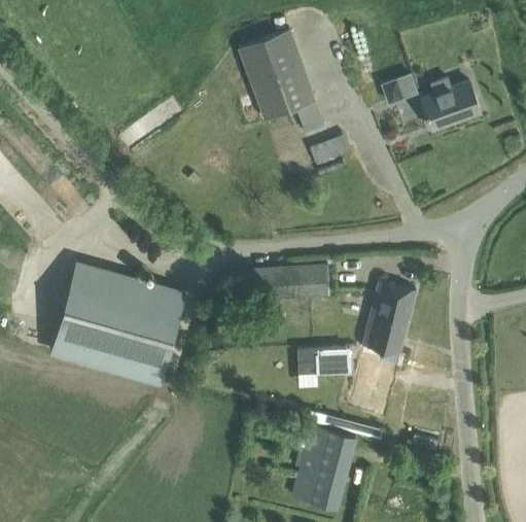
[(315,103),(288,32),(238,50),(265,122),(315,103)]
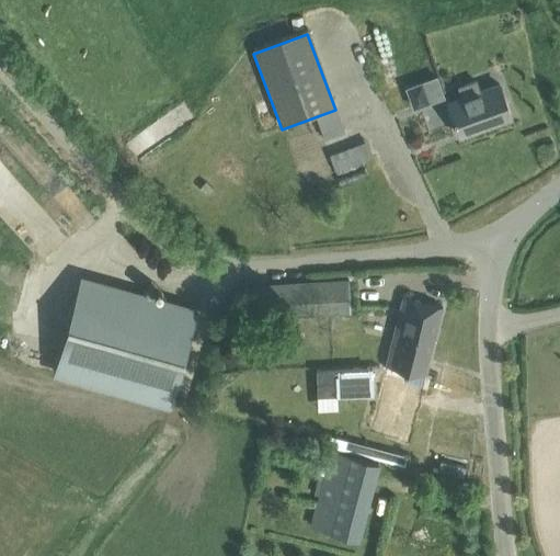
[(438,81),(427,86),(435,106),(446,102),(438,81)]
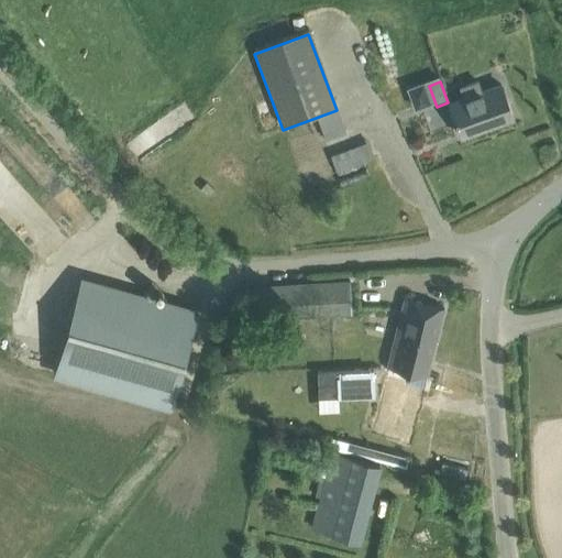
[(465,104),(450,109),(462,140),(514,122),(503,90),(483,97),(478,87),(461,93),(465,104)]
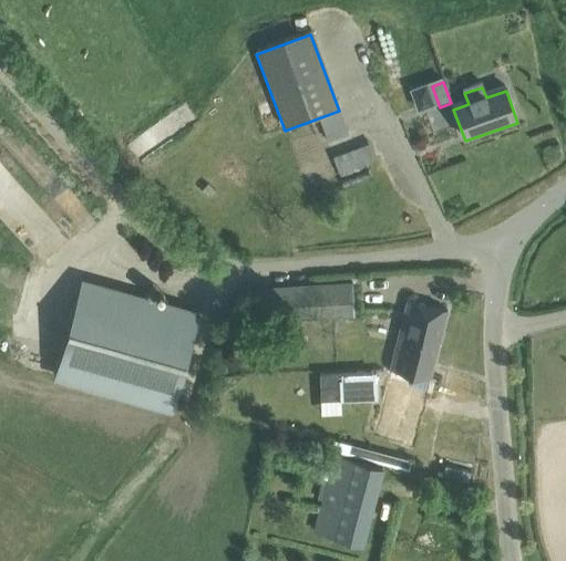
[(333,160),(341,178),(381,163),(373,144),(333,160)]
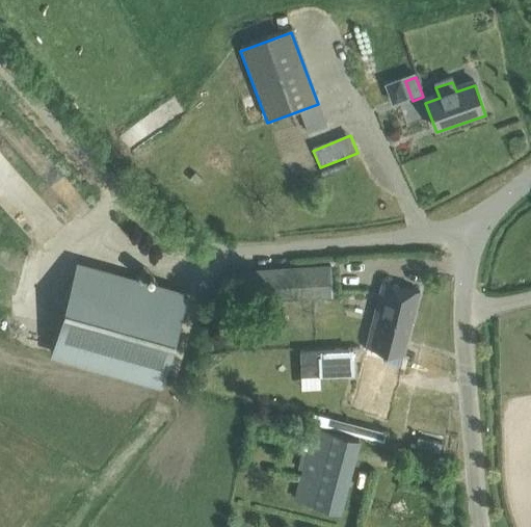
[(337,269),(234,275),(235,300),(338,294),(337,269)]
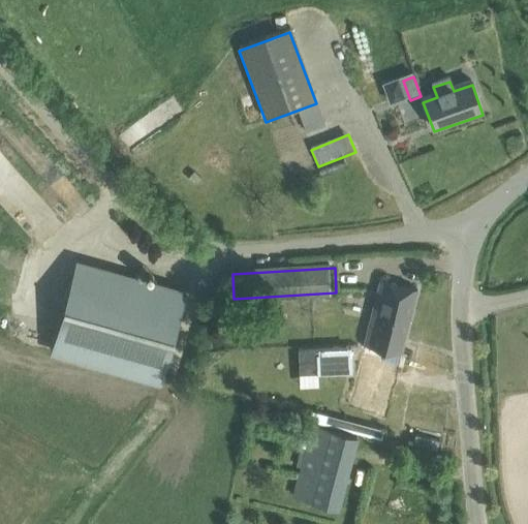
[(70,288),(51,359),(160,389),(180,319),(186,300),(75,269),(70,288)]
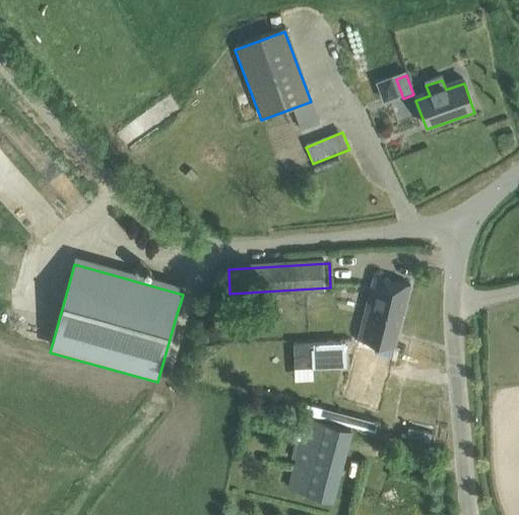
[(375,278),(343,404),(379,414),(410,288),(375,278)]
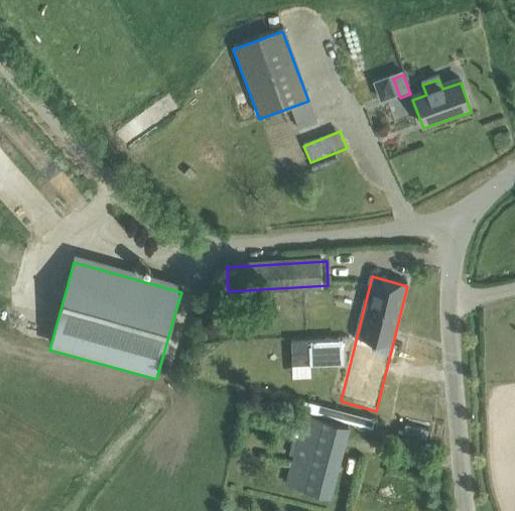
[(342,365),(343,342),(293,341),(292,379),(312,380),(313,364),(342,365)]
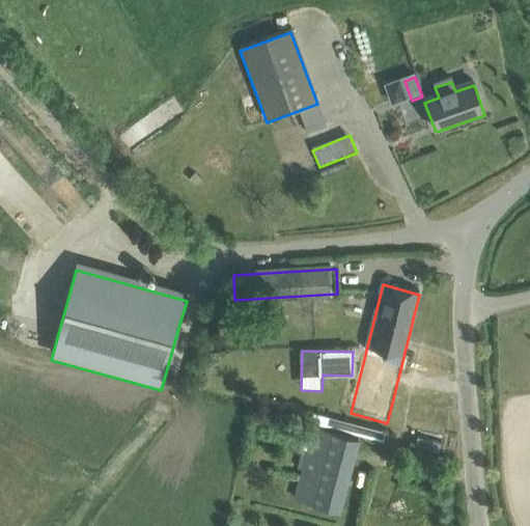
[(359,443),(338,438),(313,431),(295,502),(339,514),(359,443)]
